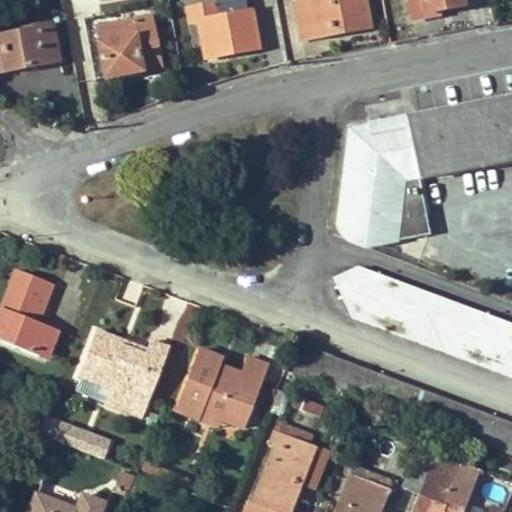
[(303,41),(372,28),(366,0),(308,0),(296,2),(303,41)]
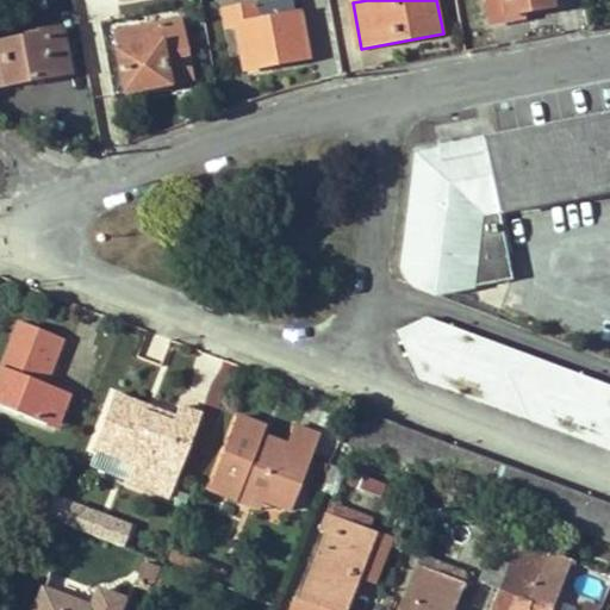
[(512,12),(552,5),(551,0),(487,0),(492,23),(512,19),(512,12)]
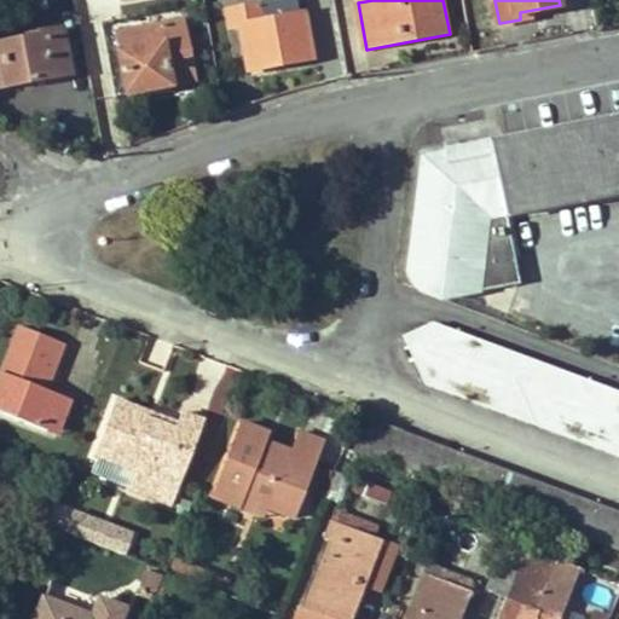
[(313,67),(307,10),(265,15),(264,1),(221,5),(224,32),(236,30),(241,74),(313,67)]
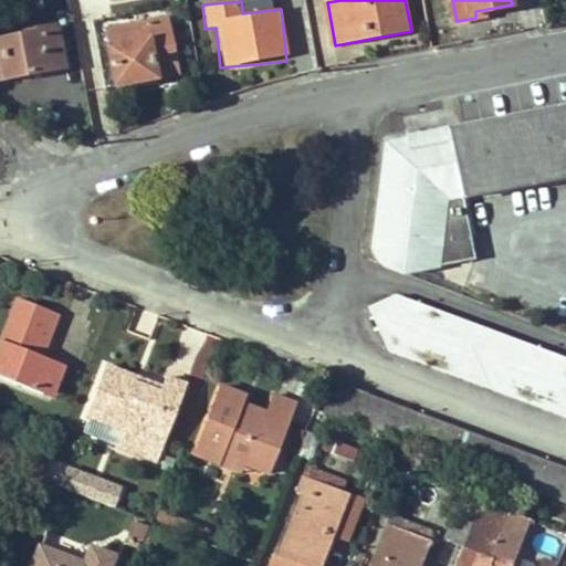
[(136,25),(139,42),(109,48),(117,86),(182,75),(173,19),(136,25)]
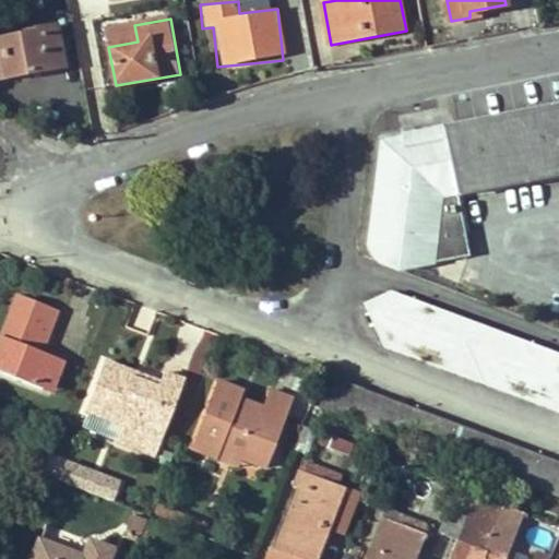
[(0,40),(0,79),(66,68),(58,25),(37,28),(38,35),(0,40)]
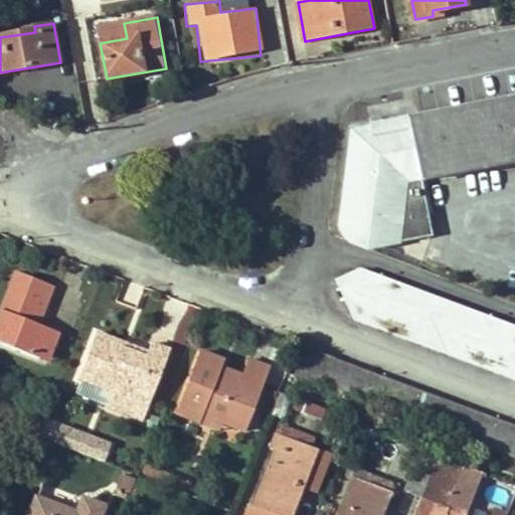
[(97,28),(100,43),(127,38),(124,23),(97,28)]
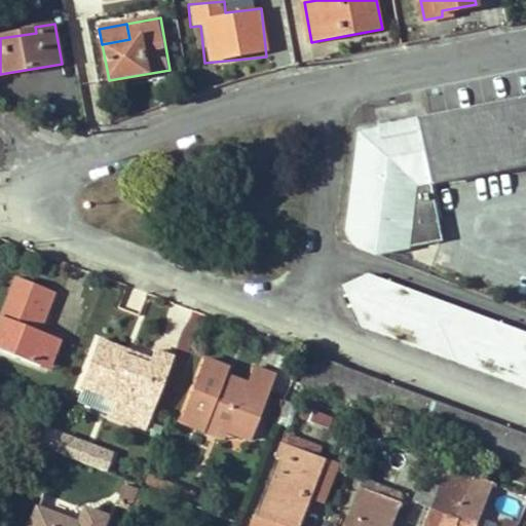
[(525,99),(419,119),(420,124),(382,132),(381,127),(360,130),(348,227),(349,228),(350,233),(352,237),(353,238),(354,240),(355,241),(361,243),(375,252),(441,240),(430,183),(525,164),(525,99)]
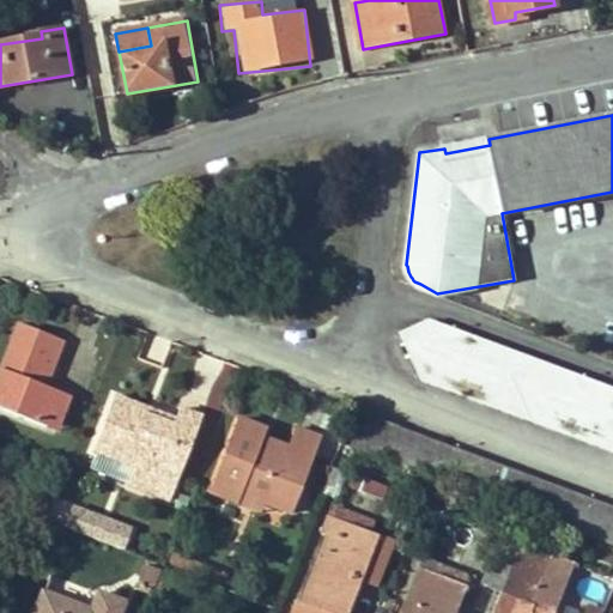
[(468,144),(444,149),(445,153),(490,145),(489,139),(468,144)]
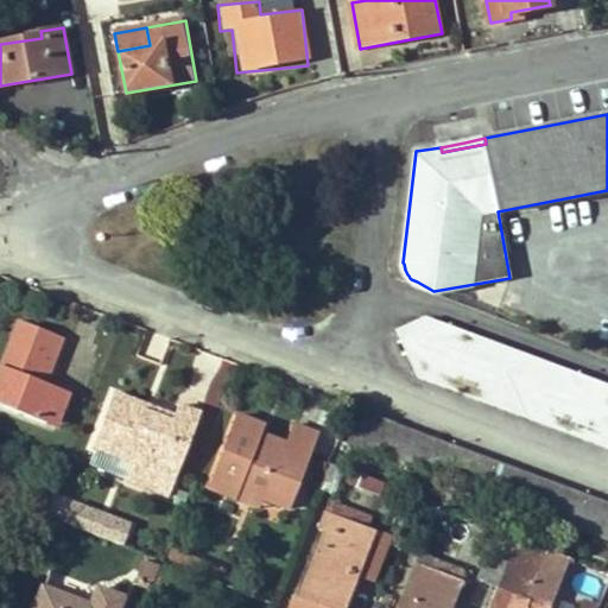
[(607,396),(603,385),(600,382),(587,388),(581,377),(580,375),(565,381),(558,368),(556,367),(543,373),(537,360),(536,359),(520,366),(515,352),(514,350),(500,356),(495,344),(493,343),(481,349),(475,336),(472,335),(457,341),(451,328),(449,327),(435,333),(429,320),(400,331),(422,378),(438,371),(445,386),(458,380),(464,393),(479,387),(486,401),(501,396),(508,410),(523,404),(530,418),(542,412),(549,425),(564,419),(571,434),(586,428),(591,442),(606,435),(607,438),(607,396)]
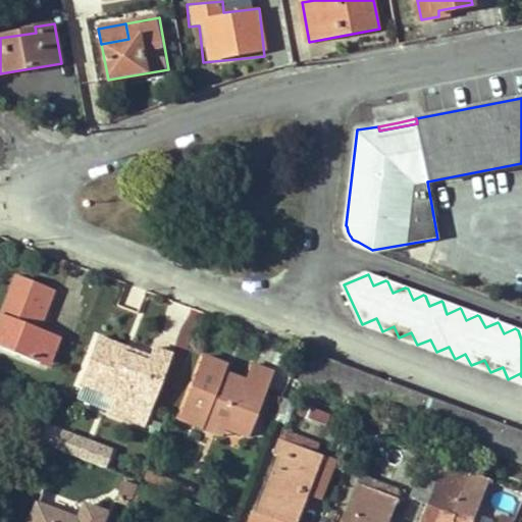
[(37,326),(44,308),(49,310),(57,290),(20,275),(0,325),(0,346),(42,363),(54,333),(42,328),(37,326)]
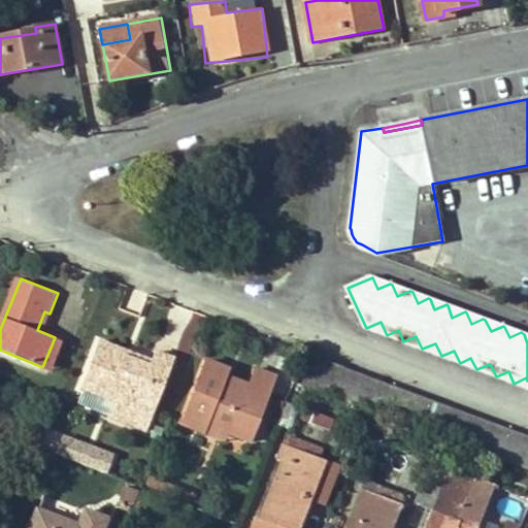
[(44,311),(37,330),(42,332),(50,314),(44,311)]
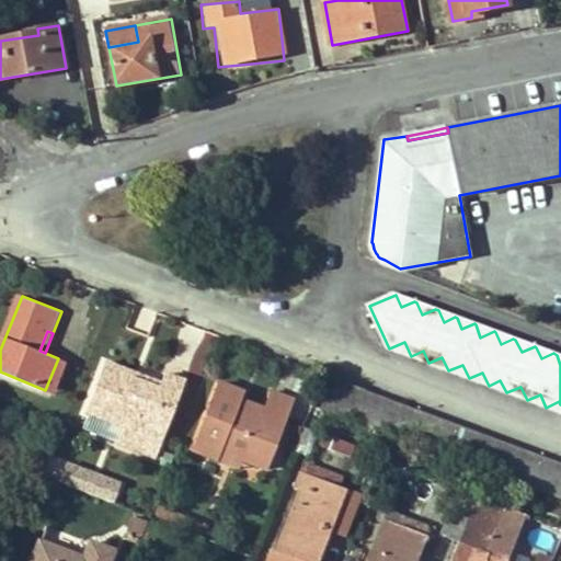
[(66,362),(58,358),(45,390),(53,395),(66,362)]
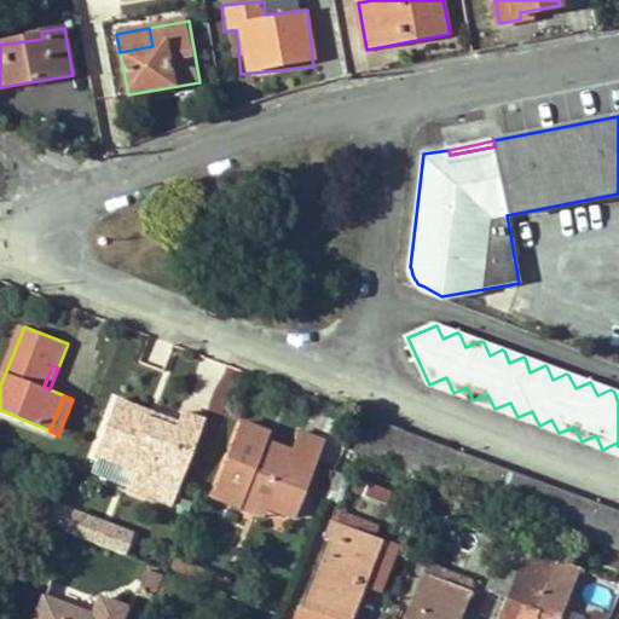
[(150,412),(117,400),(96,455),(138,470),(180,487),(207,421),(184,412),(179,424),(178,429),(148,418),(150,412)]
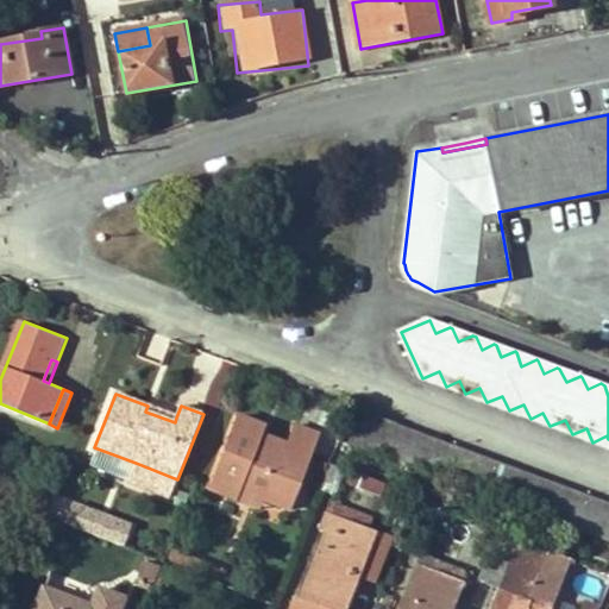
[(176,418),(148,406),(145,412),(175,422),(176,418)]
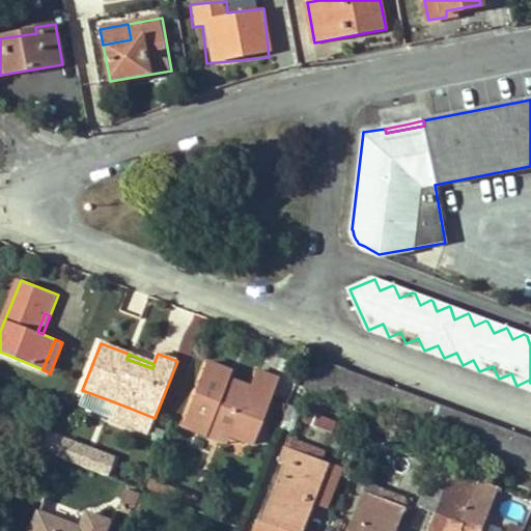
[(211,437),(214,428),(232,436),(253,444),(279,380),(260,372),(253,389),(251,394),(236,389),(233,395),(224,392),(229,380),(232,372),(210,363),(185,427),(211,437)]
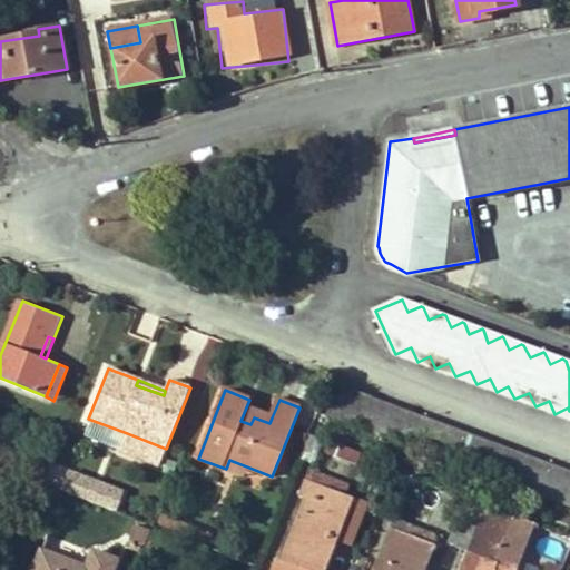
[(272,418),(246,408),(241,421),(251,424),(254,418),(269,423),(272,418)]
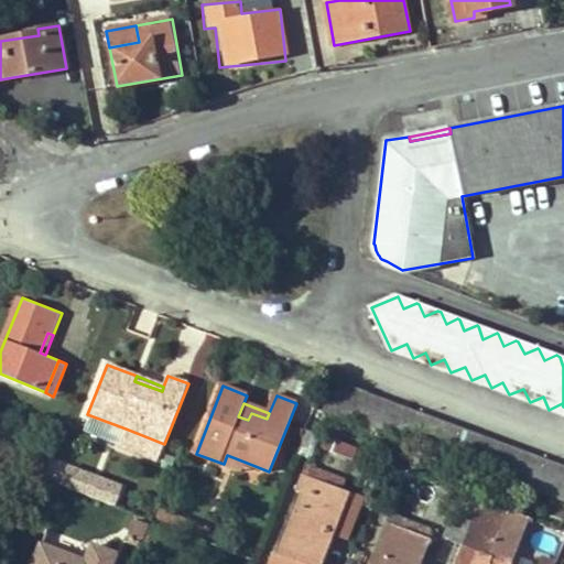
[(164,444),(126,429),(120,444),(159,459),(164,444)]
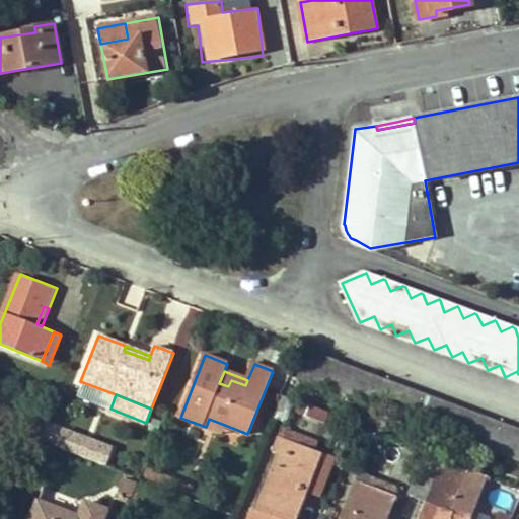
[(224,434),(227,426),(209,419),(206,427),(224,434)]
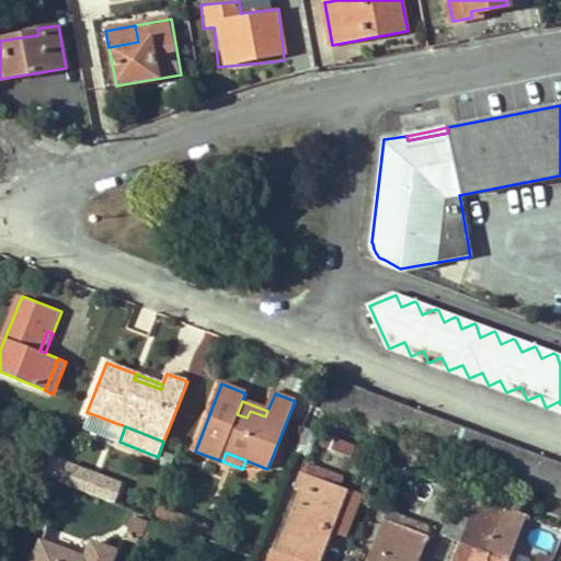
[(66,462),(59,480),(114,502),(121,484),(66,462)]
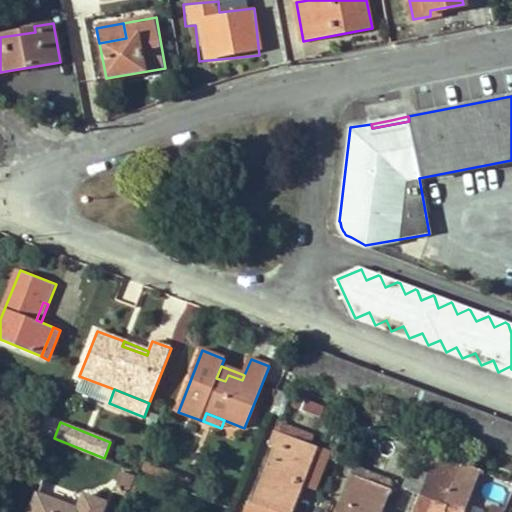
[(281,422),(277,431),(311,444),(315,435),(281,422)]
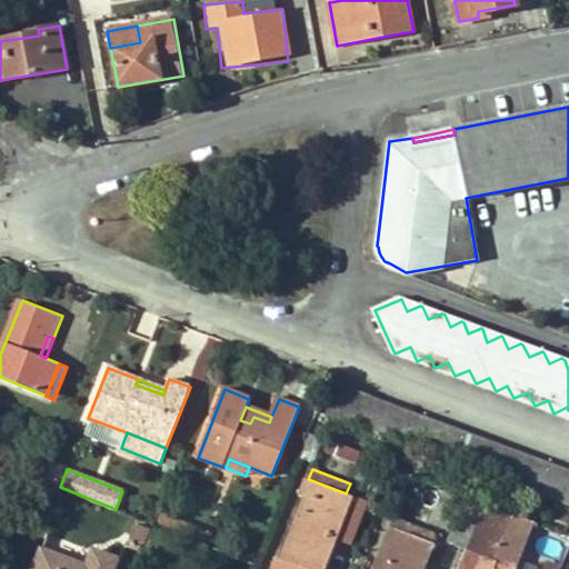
[(277,557),(271,568),(322,568),(338,535),(332,532),(339,513),(357,521),(365,501),(346,493),(308,479),(300,497),(306,499),(282,559),(277,557)]
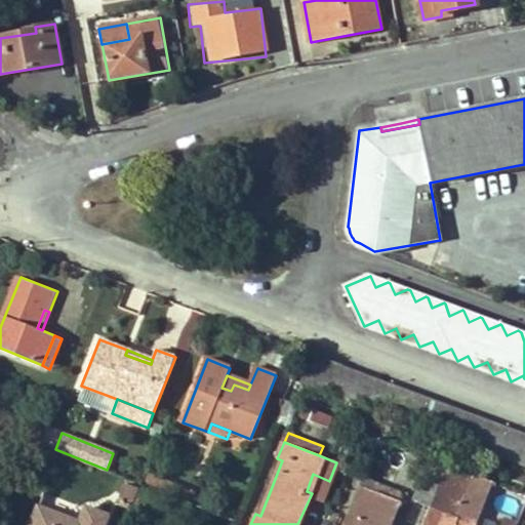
[(413,500),(431,508),(447,465),(430,457),(413,500)]
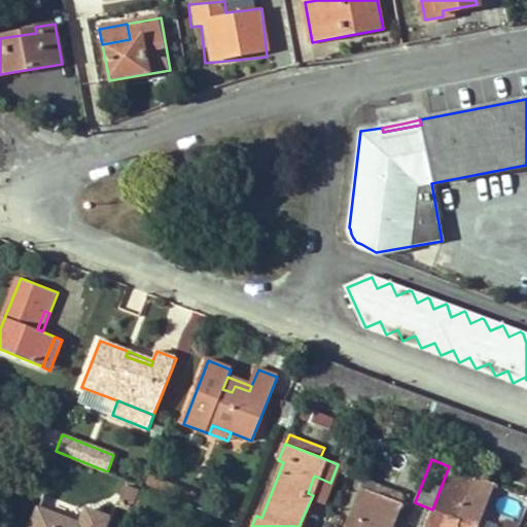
[(449,466),(432,510),(444,515),(438,526),(476,526),(493,484),(449,466)]
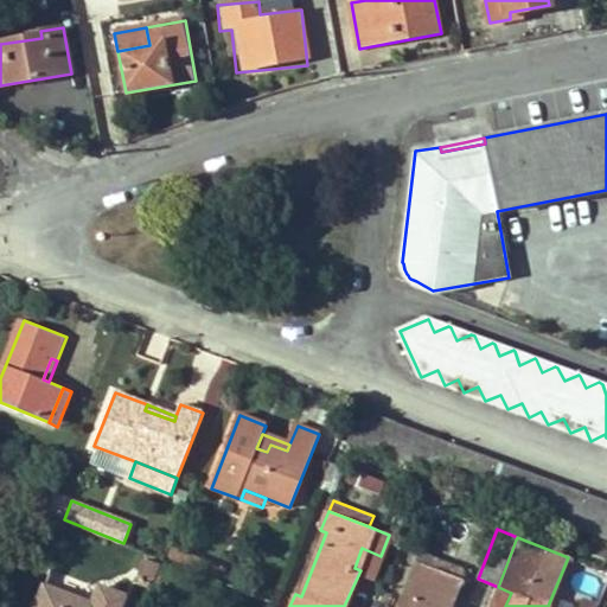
[(170,557),(183,562),(186,553),(174,547),(170,557)]
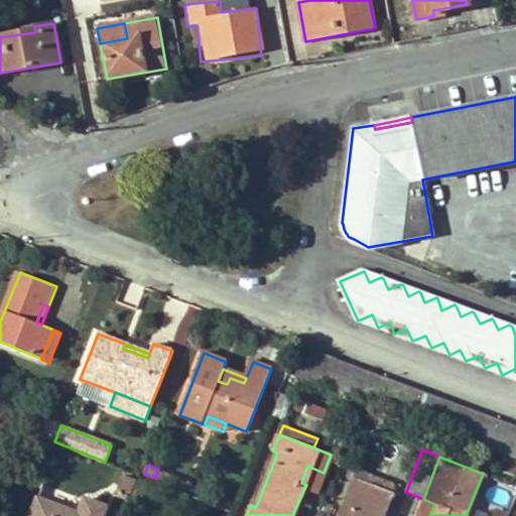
[(307,466),(301,483),(306,485),(317,489),(324,473),(307,466)]
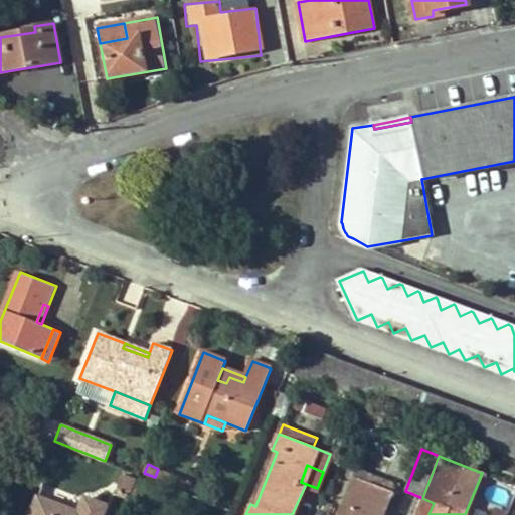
[(357,467),(353,477),(387,490),(391,481),(357,467)]
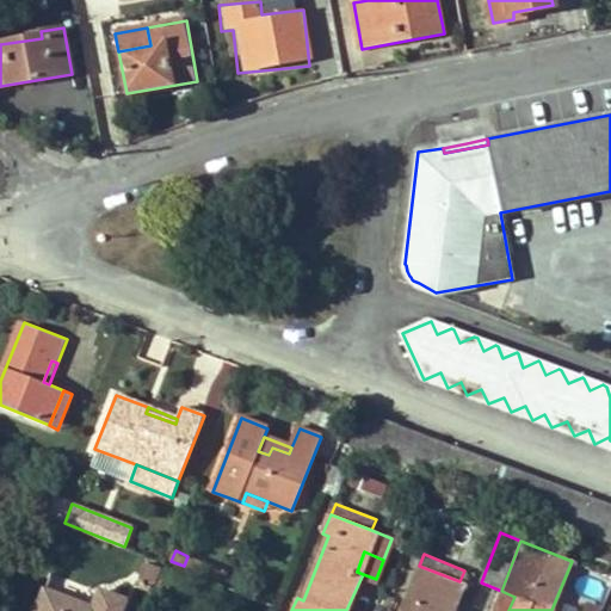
[(205,562),(187,556),(184,566),(201,573),(205,562)]
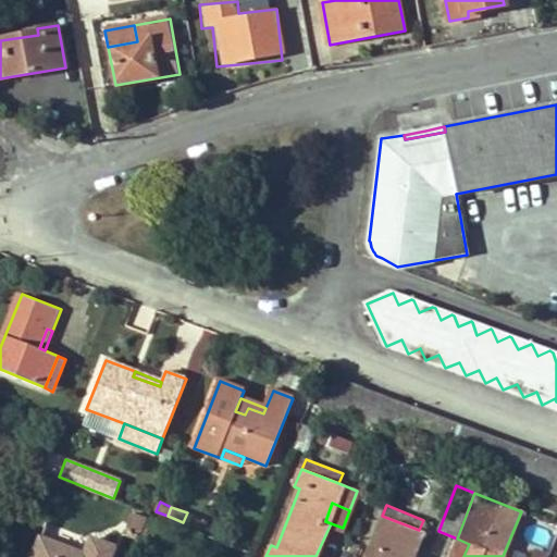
[(128,528),(140,532),(147,518),(135,512),(128,528)]
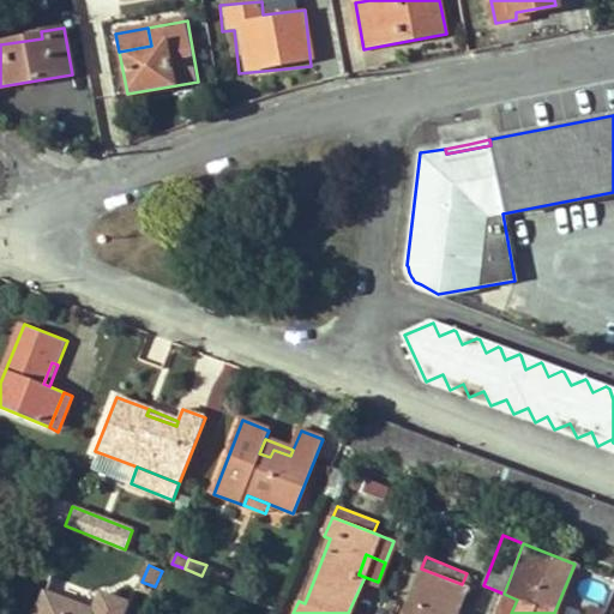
[(414,606),(410,613),(449,613),(462,584),(421,569),(408,603),(414,606)]
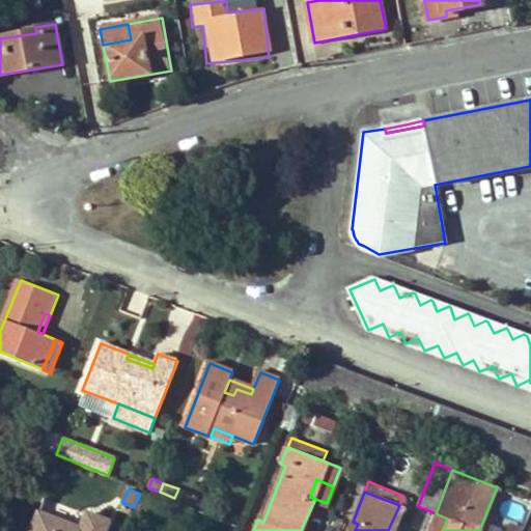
[(144,496),(136,516),(146,521),(155,500),(144,496)]
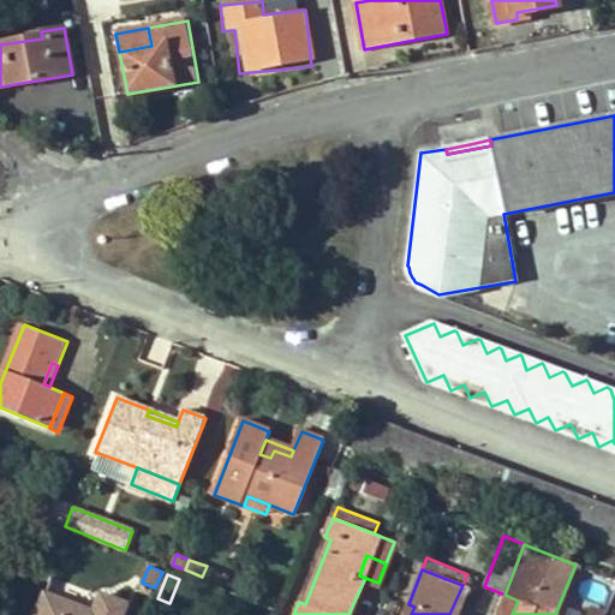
[(36,614),(120,614),(125,605),(101,596),(93,614),(90,614),(45,597),(36,614)]
